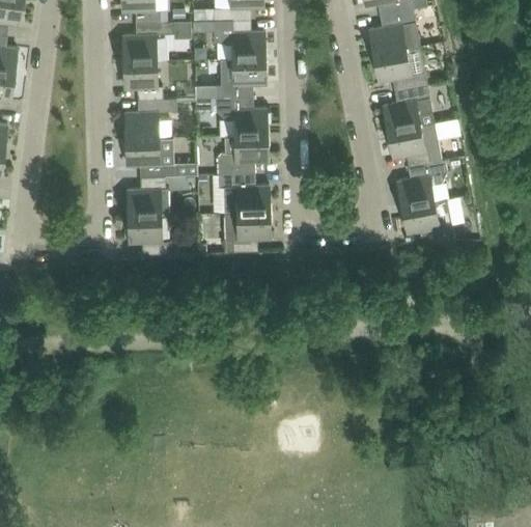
[(0,0),(0,22),(21,25),(23,0),(0,0)]
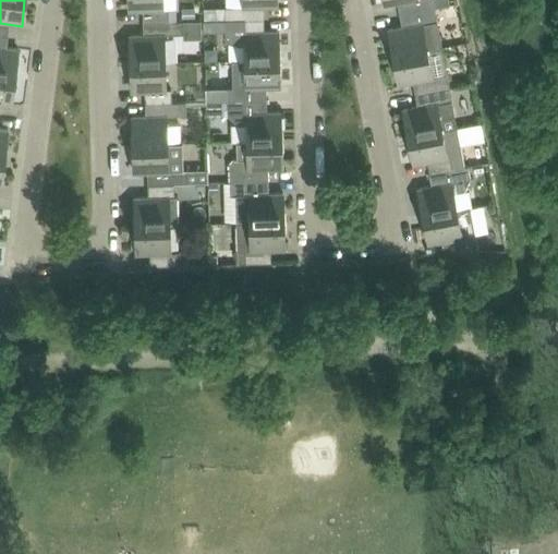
[(164,11),(162,0),(129,0),(129,12),(143,12),(143,24),(169,24),(169,11),(164,11)]
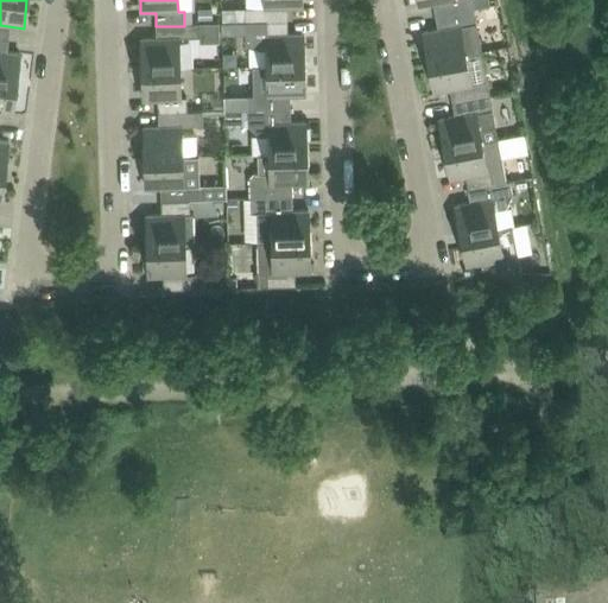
[(302,8),(302,0),(264,0),(265,10),(245,11),(245,24),(287,23),(287,10),(302,8)]
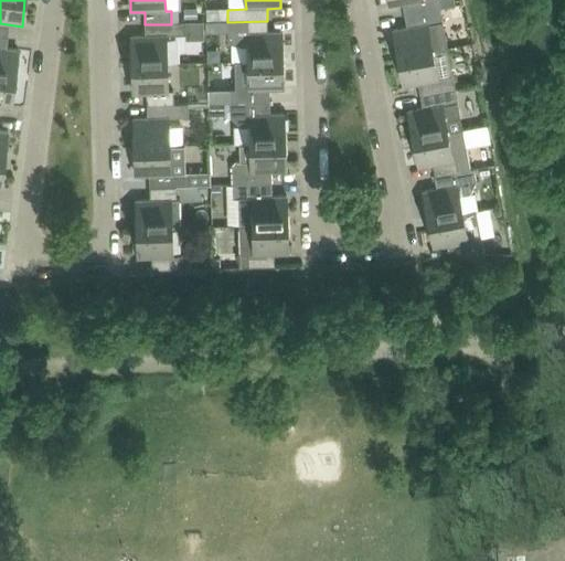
[(423,0),(387,0),(388,7),(403,3),(405,17),(440,10),(438,0),(423,0)]
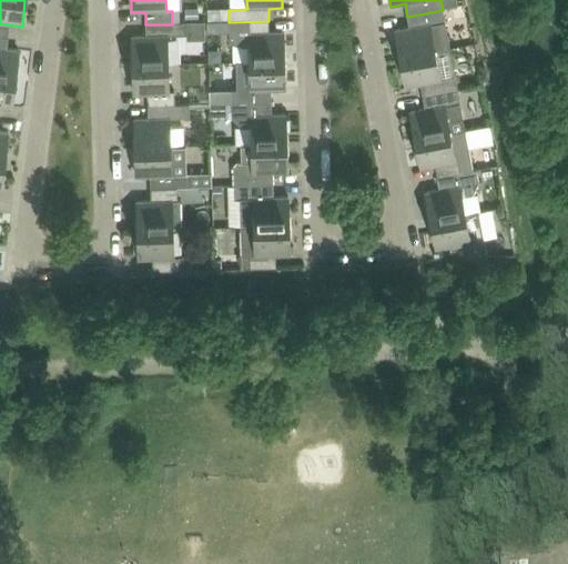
[(449,49),(443,10),(407,17),(409,29),(396,31),(401,60),(452,50),(452,49),(449,49)]
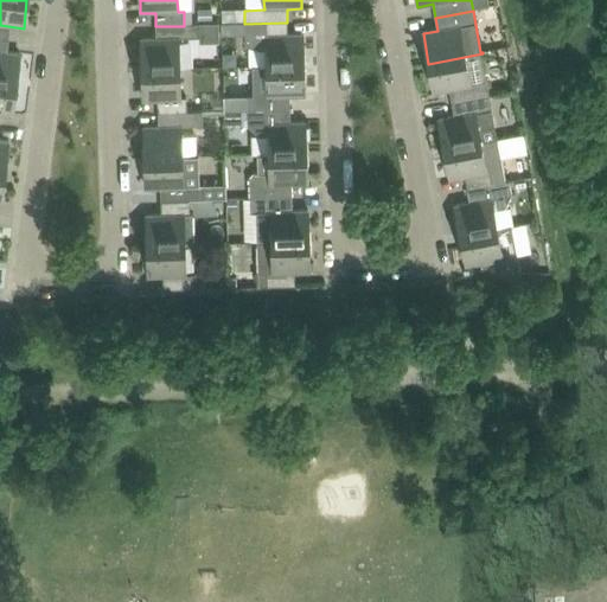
[(288,36),(287,23),(244,24),(246,47),(266,52),(267,68),(304,66),(302,36),(288,36)]
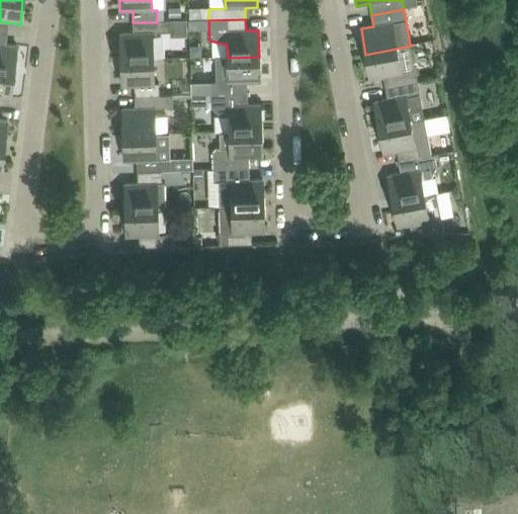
[(153,60),(152,33),(171,33),(170,21),(157,22),(133,22),(134,34),(120,34),(121,61),(153,60)]
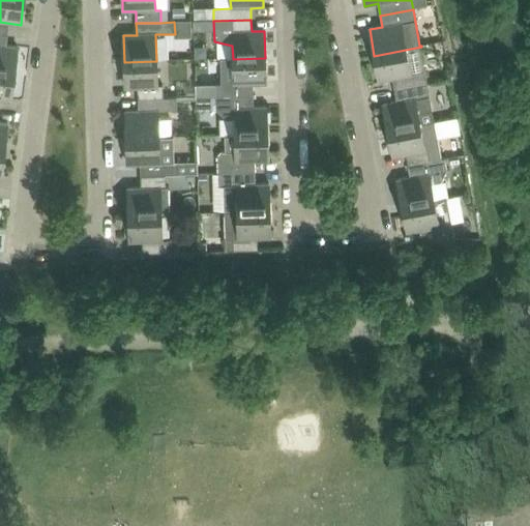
[(0,74),(15,76),(18,49),(0,46),(0,74)]
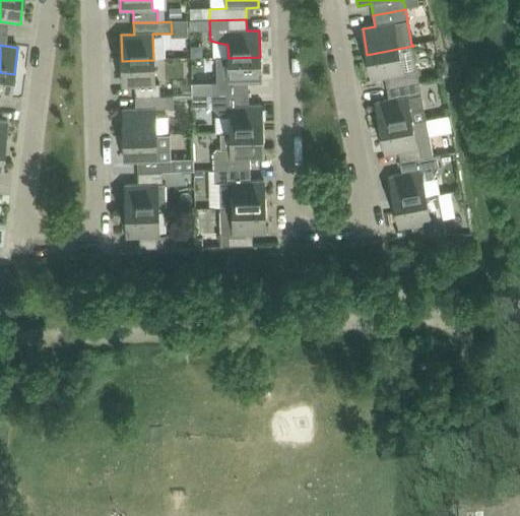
[(419,83),(413,46),(367,55),(372,80),(384,77),(386,89),(419,83)]
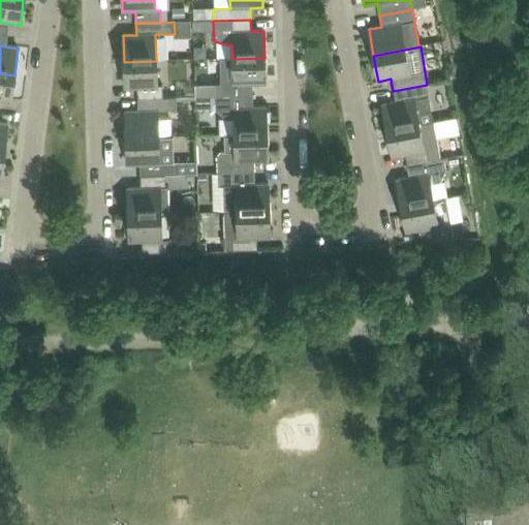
[(221,85),(215,85),(216,98),(253,97),(252,85),(266,85),(265,58),(232,59),(220,59),(221,85)]
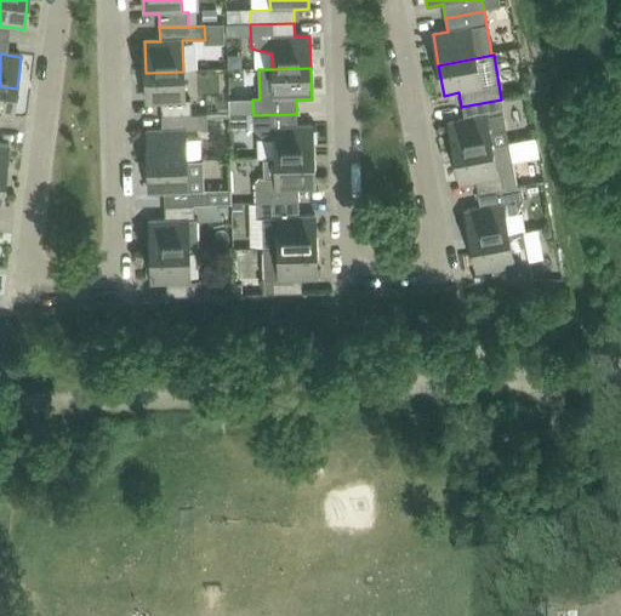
[(184,102),(183,72),(146,73),(147,104),(161,103),(161,118),(191,117),(191,102),(184,102)]
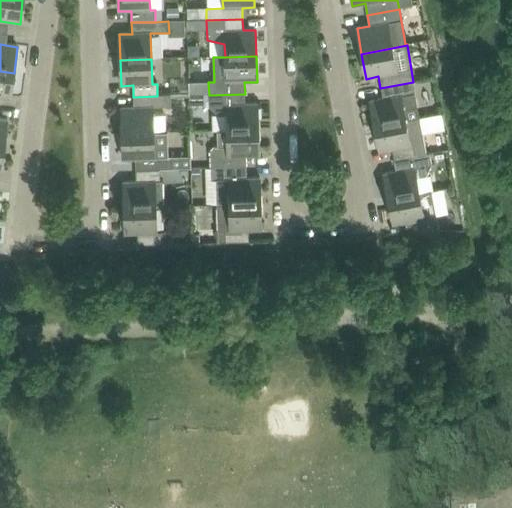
[(0,96),(10,98),(14,73),(0,71),(0,96)]
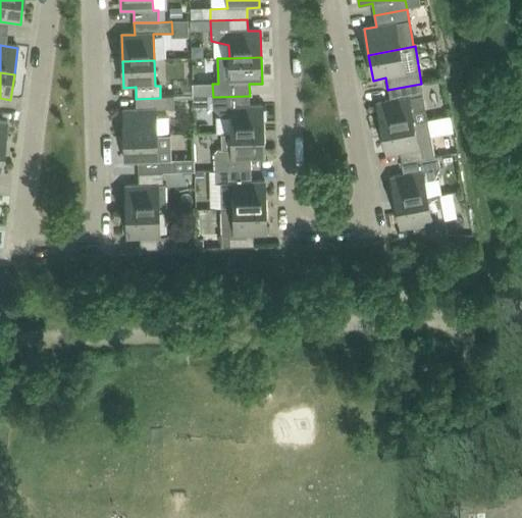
[(413,123),(411,112),(425,109),(421,84),(387,90),(390,101),(377,103),(382,130),(414,123),(413,123)]
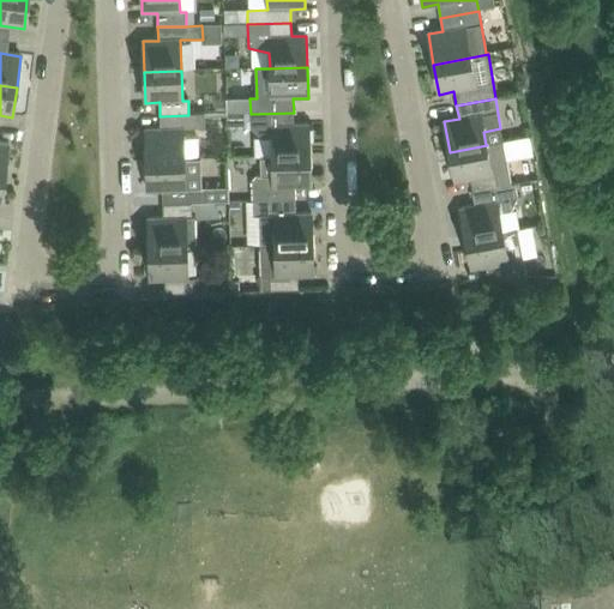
[(308,125),(294,126),(294,113),(251,114),(251,128),(260,140),(271,139),(272,157),(309,157),(308,125)]
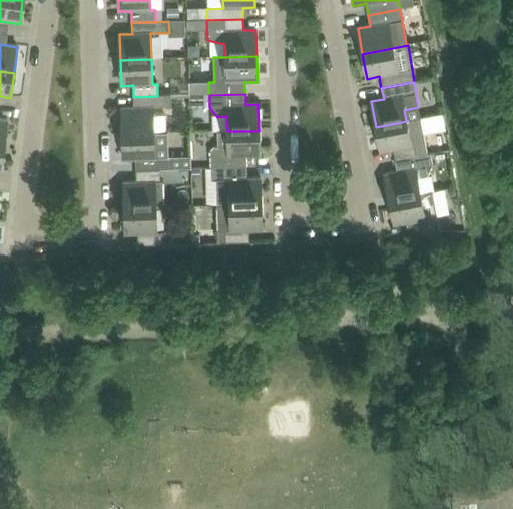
[(153,133),(152,107),(171,107),(171,96),(157,96),(133,97),(134,108),(121,108),(122,134),(153,133)]
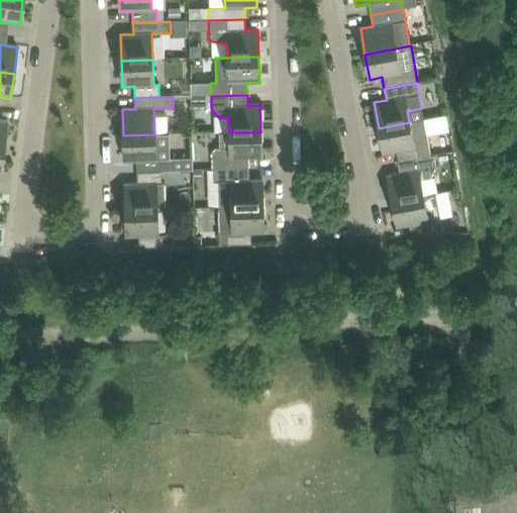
[(424,119),(410,122),(379,128),(384,154),(396,151),(398,163),(430,157),(424,119)]
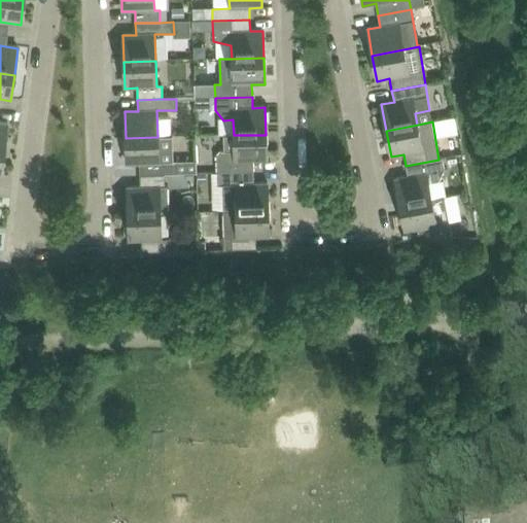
[(267,161),(266,135),(234,135),(234,136),(223,136),(224,150),(222,150),(216,157),(217,174),(254,173),(253,161),(267,161)]
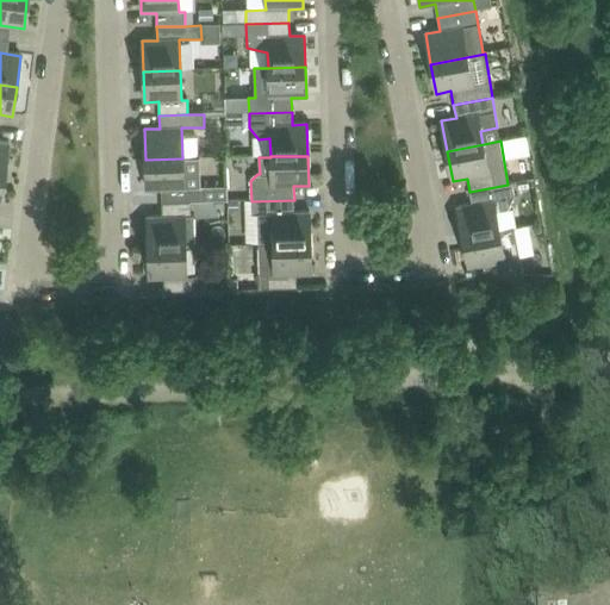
[(184,189),(182,158),(145,160),(147,191),(161,191),(162,204),(191,203),(204,203),(204,189),(184,189)]
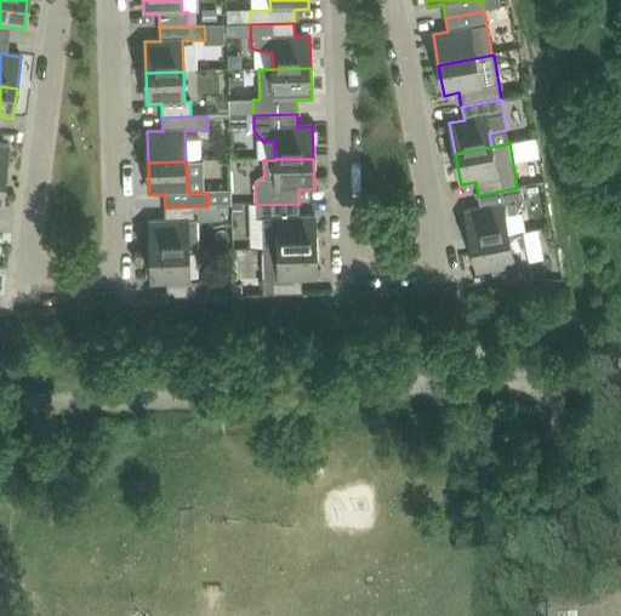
[(508,235),(505,217),(517,215),(523,201),(520,188),(517,188),(478,195),(480,209),(466,211),(472,243),(508,235)]
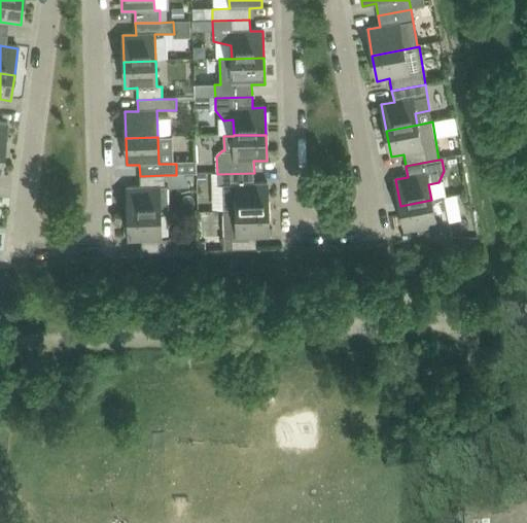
[(268,184),(254,184),(254,173),(217,174),(217,185),(221,185),(222,212),(268,211),(268,184)]
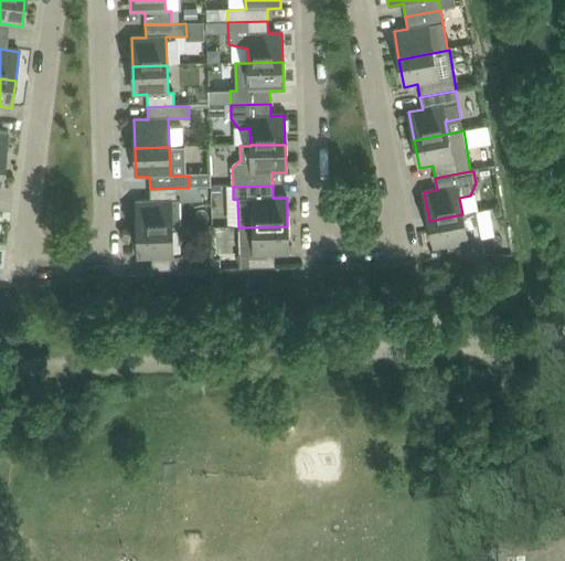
[(181,201),(177,201),(177,188),(150,189),(150,201),(137,202),(137,231),(171,230),(171,229),(181,229),(181,201)]
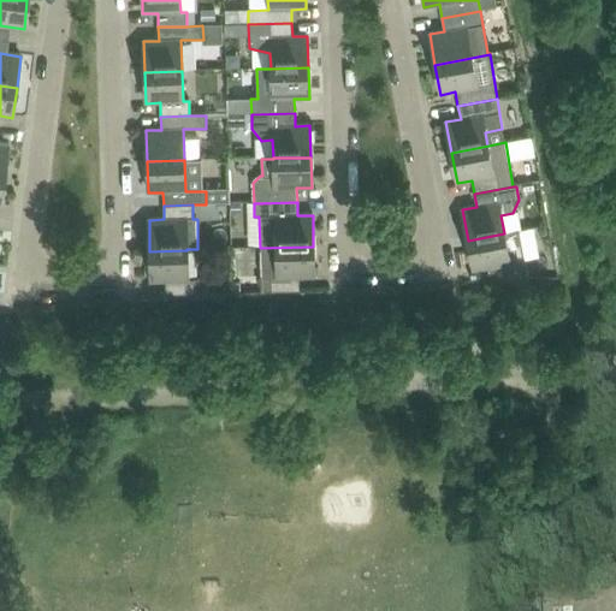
[(519,231),(504,235),(504,233),(468,241),(473,271),(489,268),(491,283),(528,280),(523,256),(519,231)]
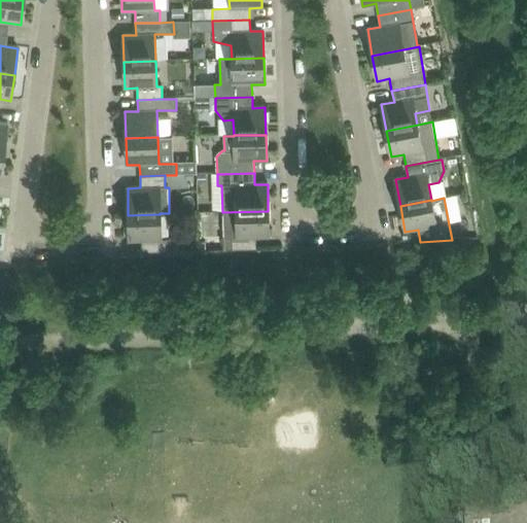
[(269,237),(268,211),(222,212),(222,239),(223,239),(223,250),(256,249),(255,238),(269,237)]
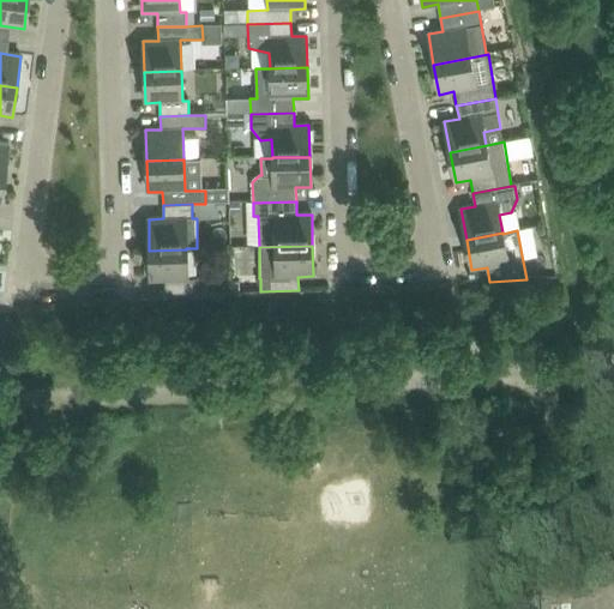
[(187,279),(186,249),(149,251),(150,281),(166,281),(166,294),(193,294),(193,295),(209,295),(208,279),(187,279)]
